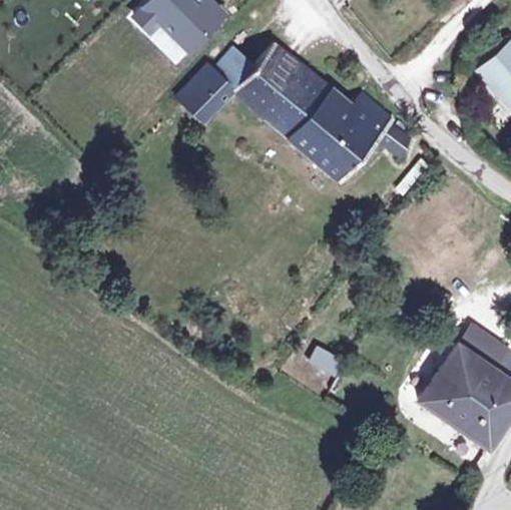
[(152,0),(134,19),(147,33),(157,23),(186,51),(214,20),(190,0),(152,0)]
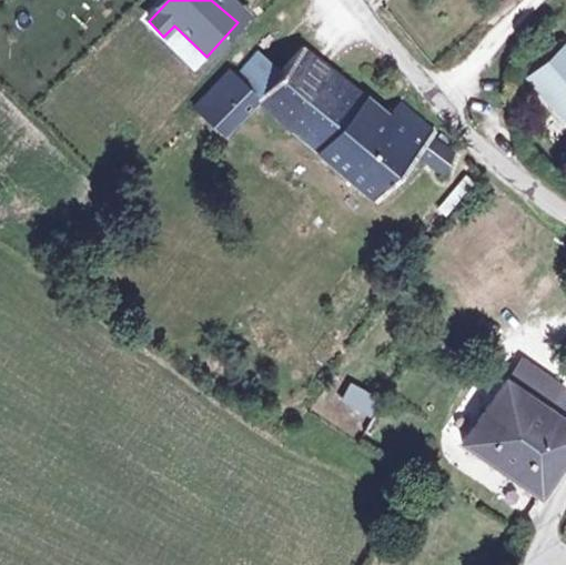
[(565,48),(563,46),(528,79),(565,122),(565,48)]
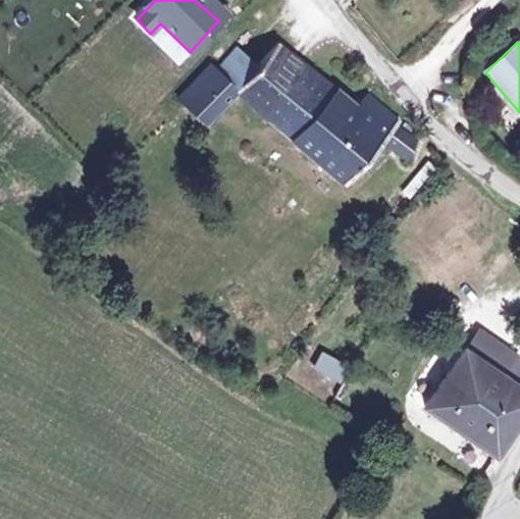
[(408,163),(417,145),(410,140),(414,135),(405,128),(402,133),(397,130),(401,125),(366,97),(355,111),(278,45),(255,66),(241,80),(235,89),(231,93),(237,97),(318,165),(344,187),(381,144),(408,163)]
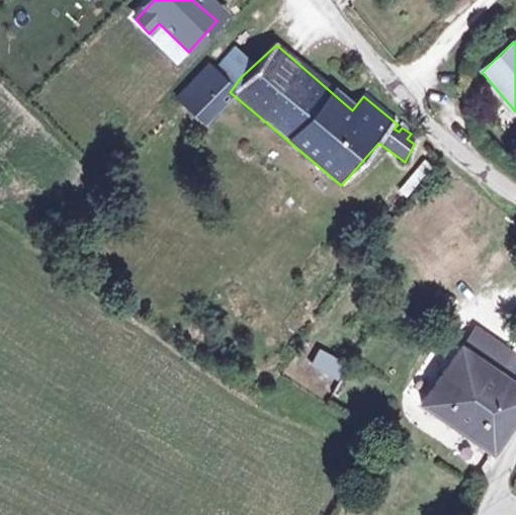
[(230,92),(233,88),(239,79),(253,66),(232,49),(211,71),(204,67),(175,103),(204,125),(235,96),(230,92)]
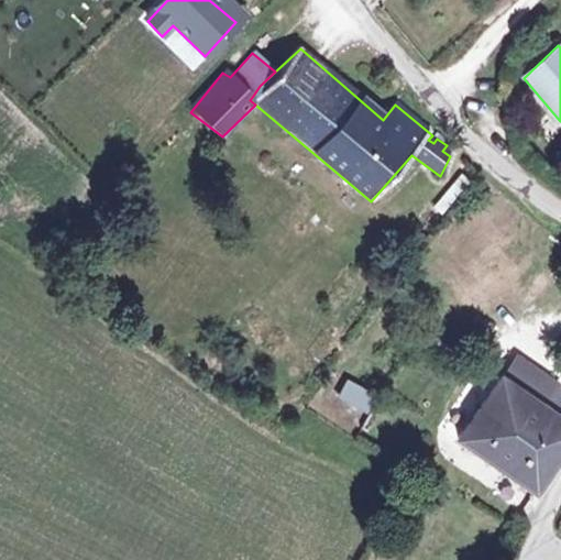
[(460,441),(538,497),(560,463),(560,397),(549,412),(530,399),(534,394),(527,390),(532,380),(516,368),(506,382),(502,380),(460,441)]
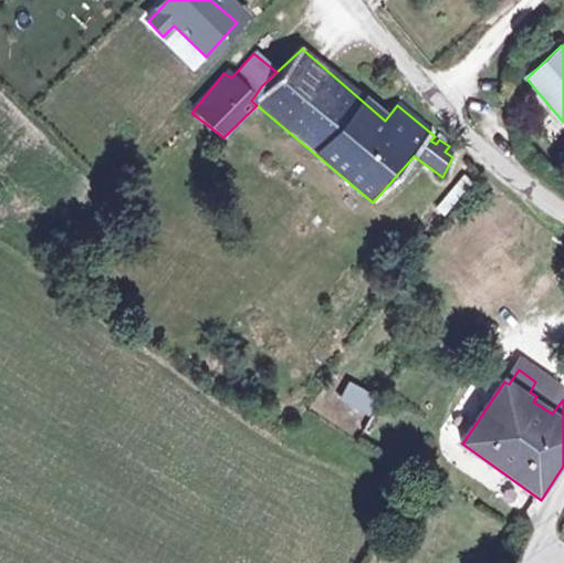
[(374,417),(382,397),(351,385),(342,405),(374,417)]
